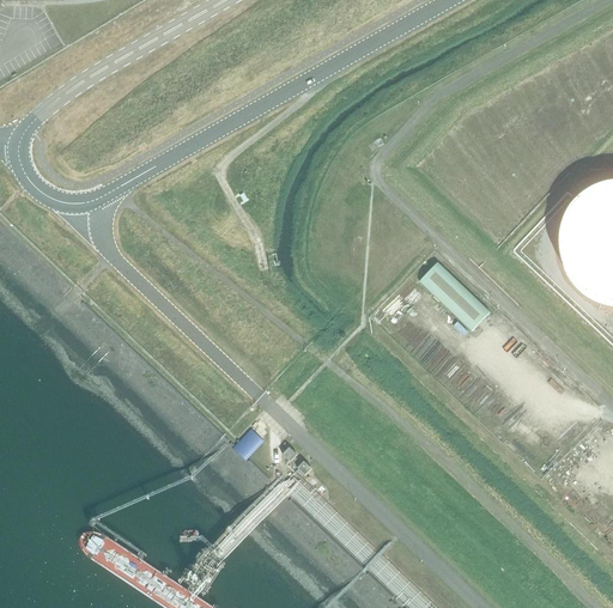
[(241,158),(244,165),(250,162),(247,154),(241,158)]
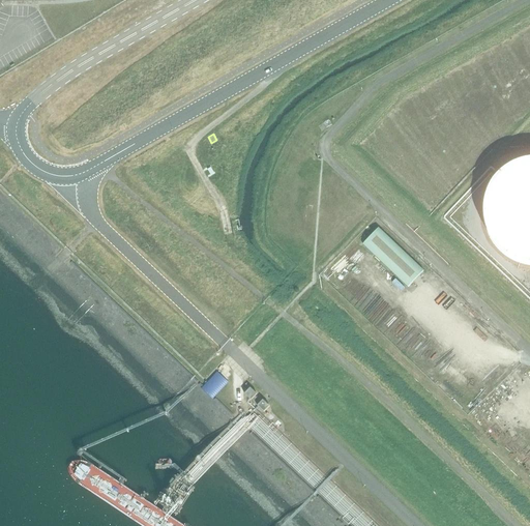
[(529,153),(527,154),(521,156),(516,158),(510,161),(505,164),(500,168),(496,172),(493,177),(490,181),(487,187),(484,193),(483,199),(482,204),(482,210),(482,216),(483,222),(486,228),(488,233),(491,238),(494,243),(498,247),(502,252),(506,256),(511,259),(517,261),(523,263),(529,264),(529,153)]
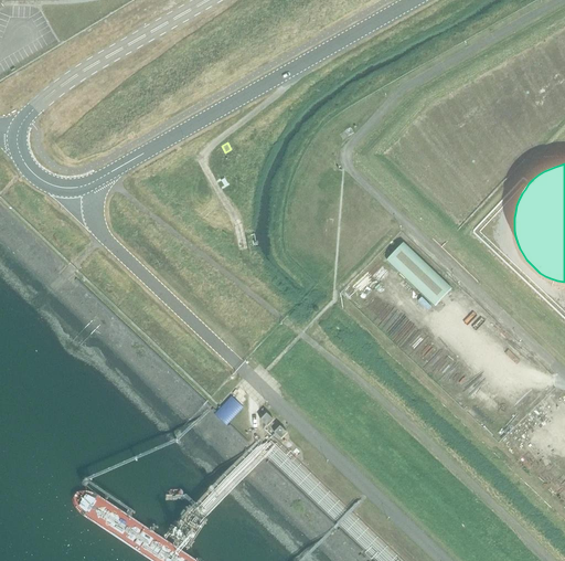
[(435,302),(451,285),(404,239),(386,256),(435,302)]
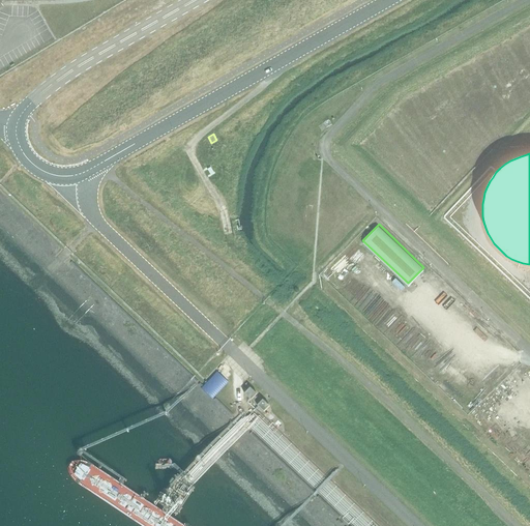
[(201,379),(211,389),(228,372),(217,362),(201,379)]
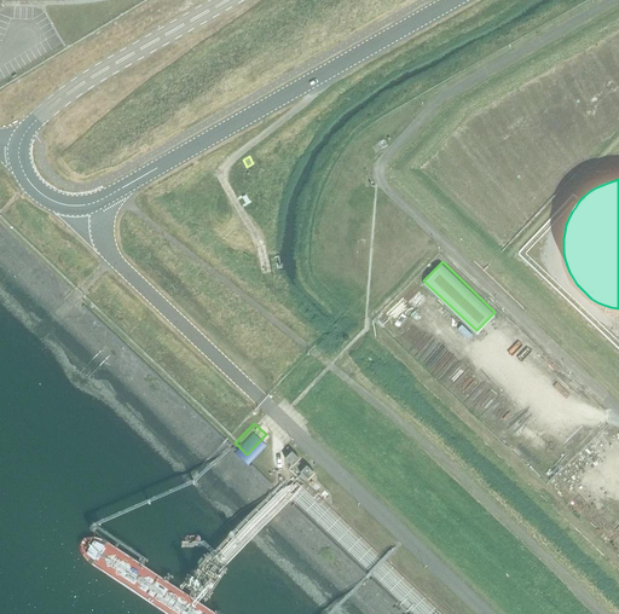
[(550,439),(559,449),(570,439),(561,429),(550,439)]
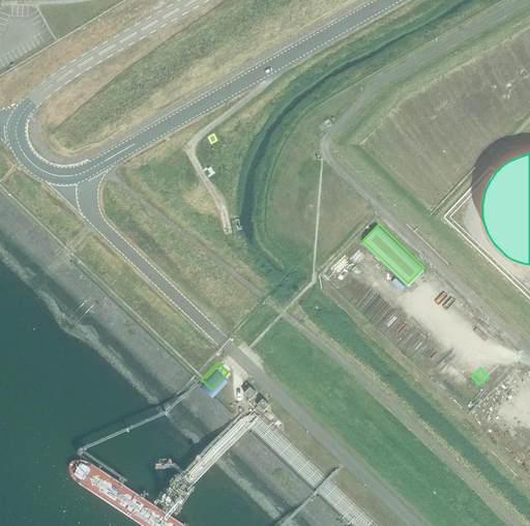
[(237,407),(236,416),(260,417),(260,407),(237,407)]
